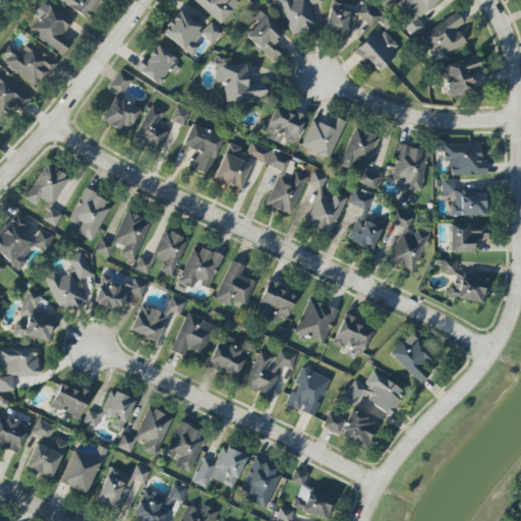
[(72,19),(43,0),(42,0),(33,14),(38,17),(29,32),(64,56),(71,45),(60,37),(72,19)]
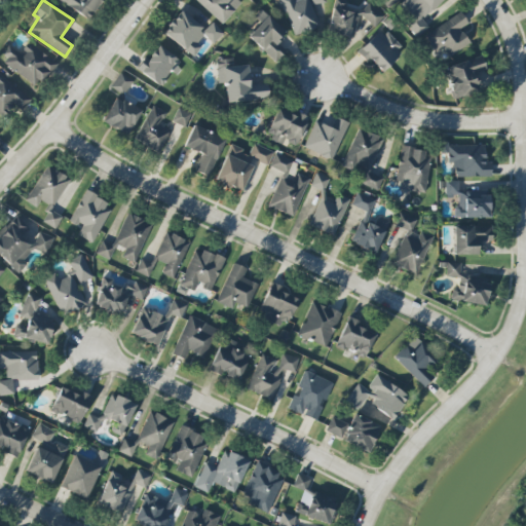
[(58,0),(88,20),(101,0),(58,0)]
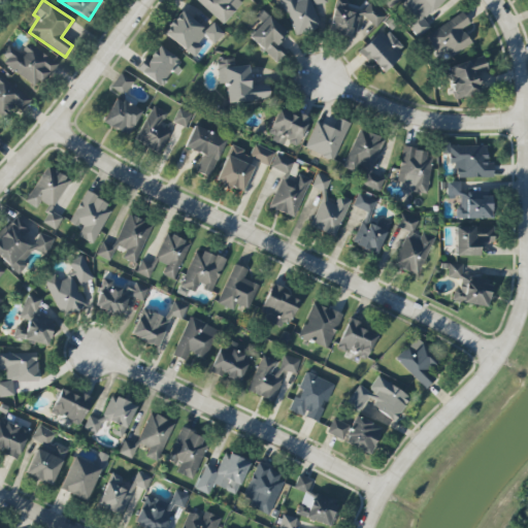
[(196,0),(223,24),(243,1),(241,0),(196,0)]
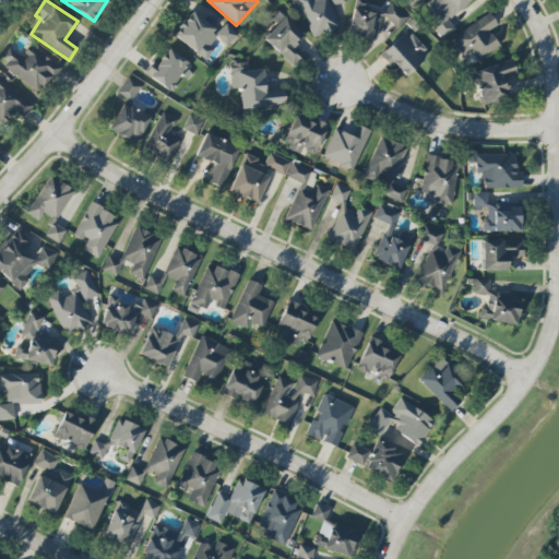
[(349,1),(348,0),(298,0),(311,38),(339,28),(331,7),(349,1)]
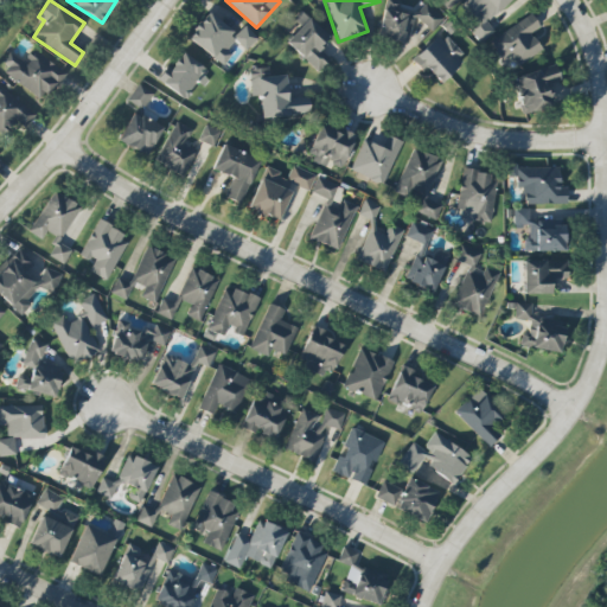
[(509,0),(466,0),(460,7),(473,19),(466,27),(481,43),(493,30),(487,24),(509,0)]
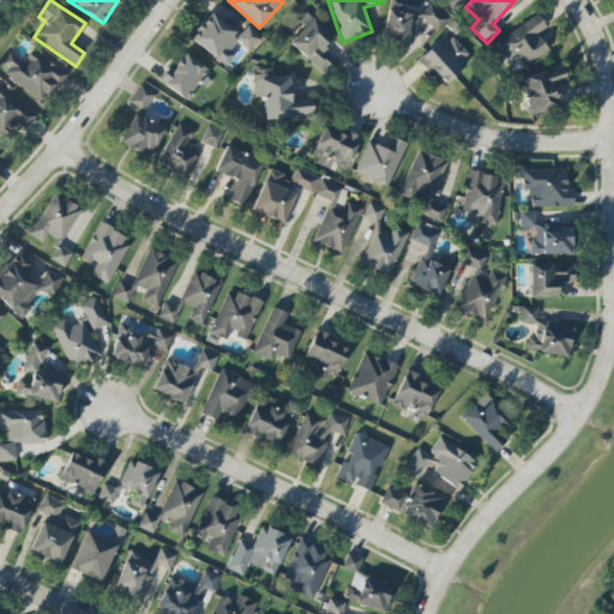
[(435,31),(447,19),(432,5),(420,17),(435,31)]
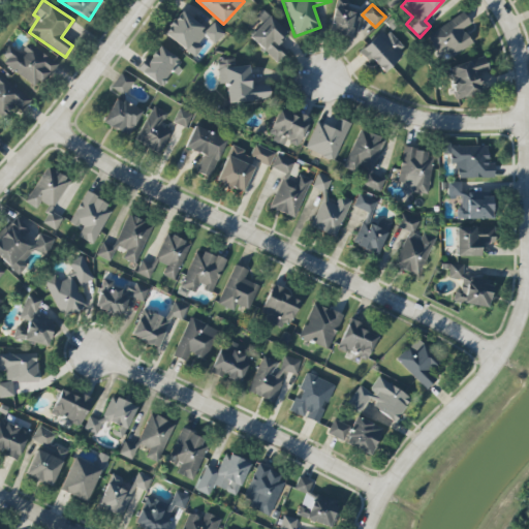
[(354,38),(361,14),(335,7),(329,31),(354,38)]
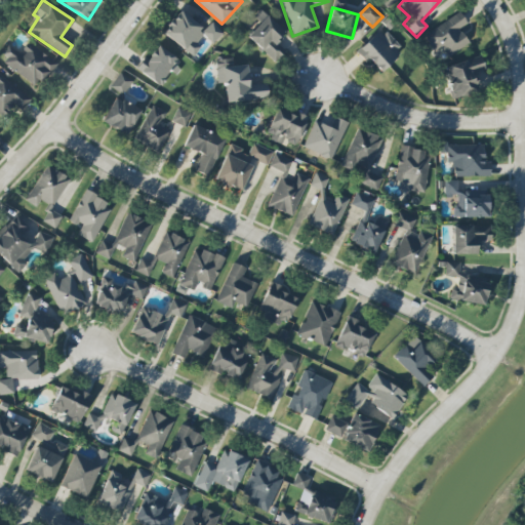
[(286,51),(275,41),(284,32),(260,9),(254,15),(261,22),(247,36),(275,63),(286,51)]
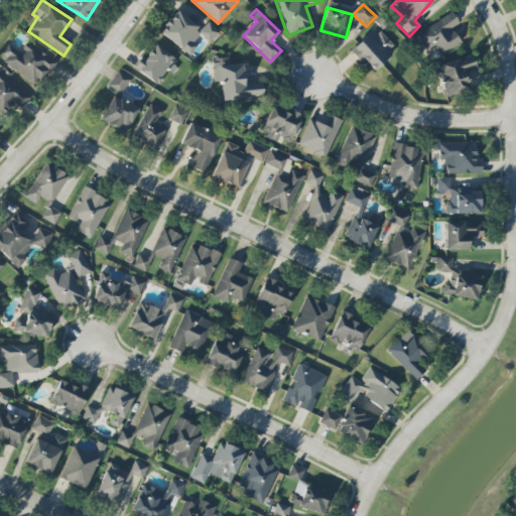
[(202,29),(176,10),(159,32),(189,55),(198,46),(191,41),(202,29)]
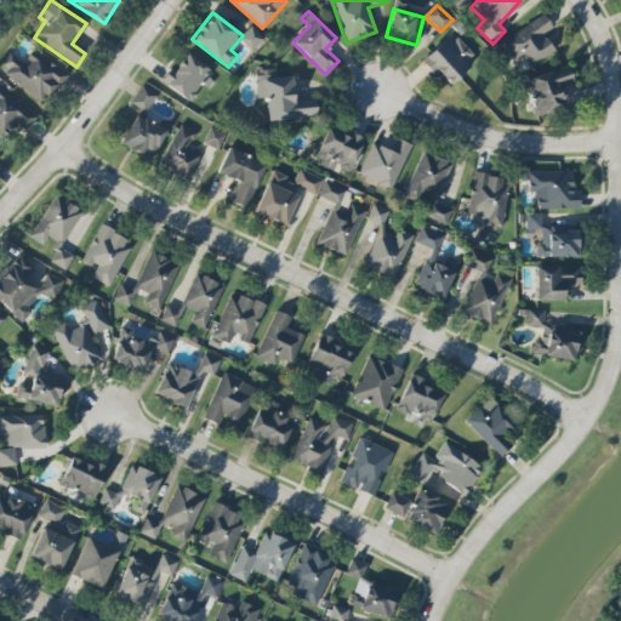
[(529,68),(554,51),(543,34),(552,28),(543,15),(501,43),(513,61),(520,55),(529,68)]
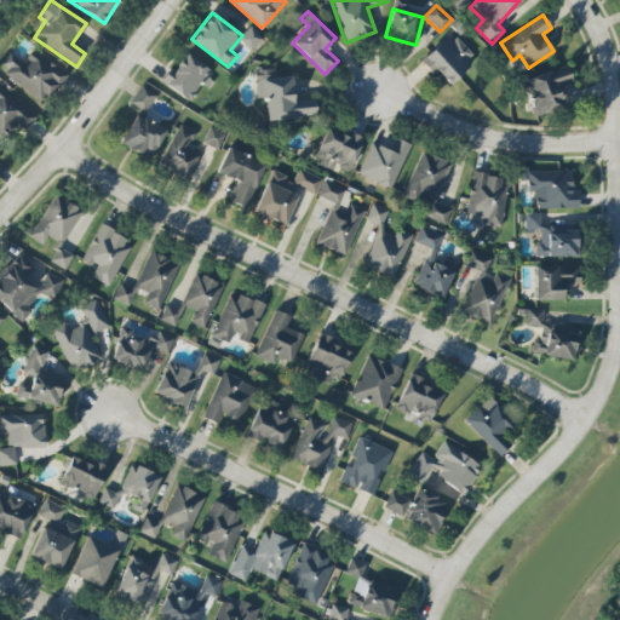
[(263,40),(251,27),(239,38),(251,51),(263,40)]
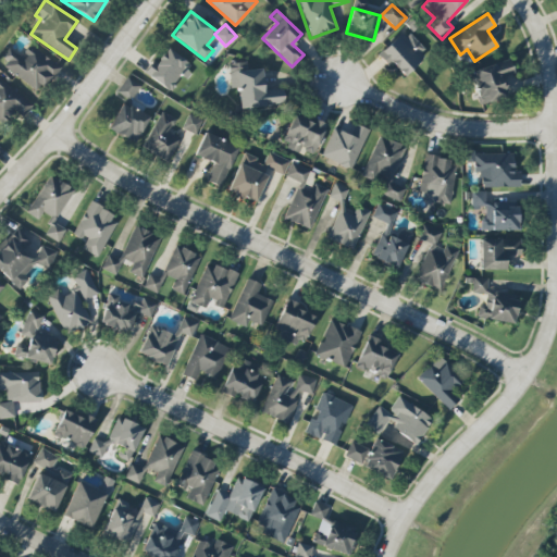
[(378,56),(387,66),(392,63),(404,76),(429,54),(407,29),(378,56)]
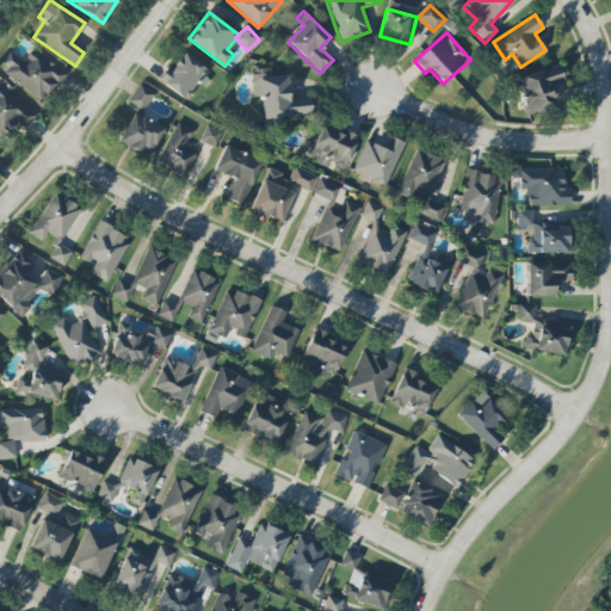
[(0,67),(43,102),(65,74),(34,49),(23,62),(10,53),(0,65),(0,67)]
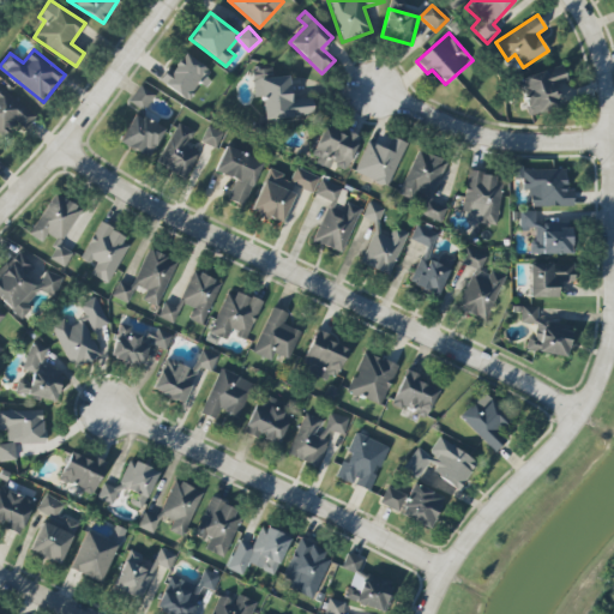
[(161,83),(191,102),(210,71),(181,52),(161,83)]
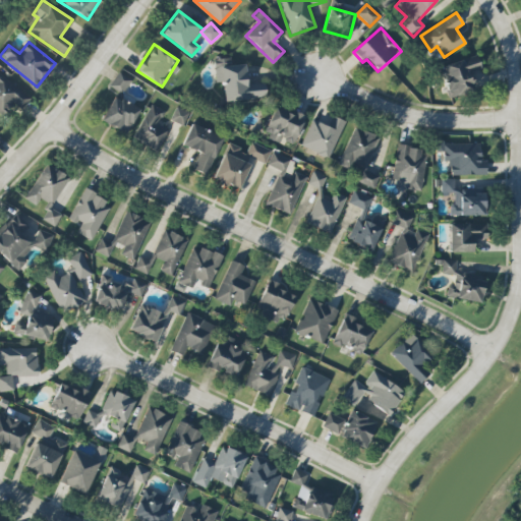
[(264,82),(247,84),(245,64),(232,65),(231,58),(213,60),(216,83),(222,82),(224,102),(266,98),(264,82)]
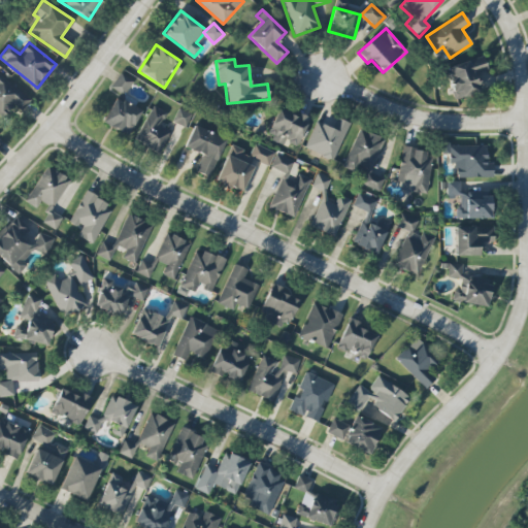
[(31,100),(0,73),(0,112),(7,119),(17,107),(21,111),(31,100)]
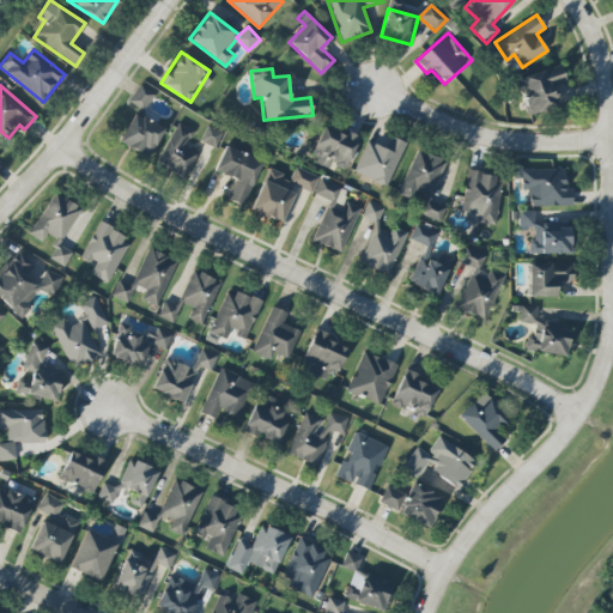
[(155,95),(140,85),(128,102),(143,111),(155,95)]
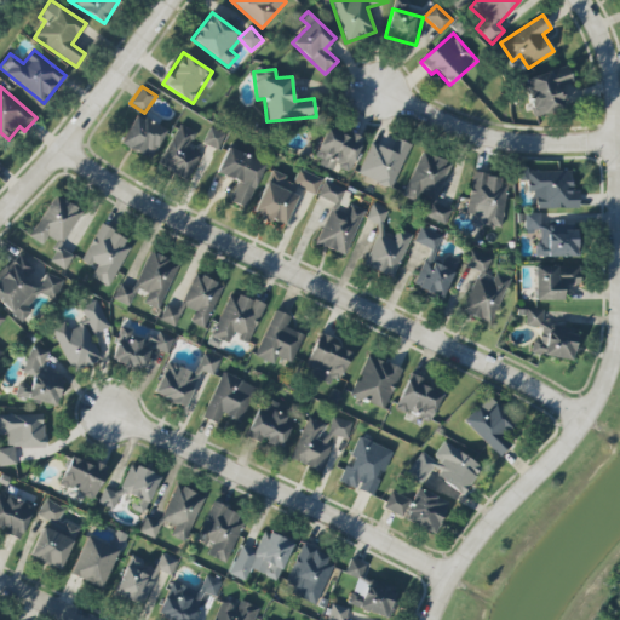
[(151,159),(166,128),(135,114),(121,144),(151,159)]
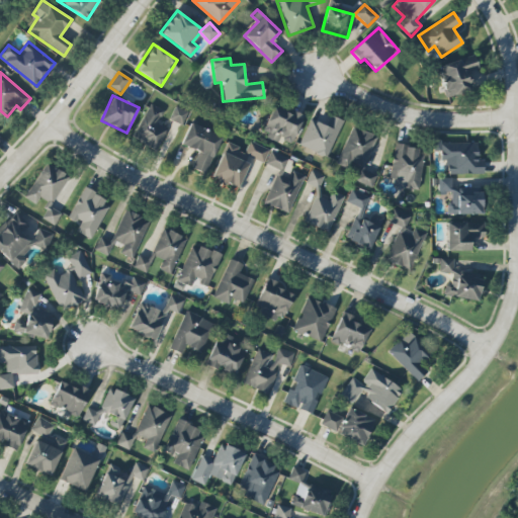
[(157,123),(163,109),(149,103),(133,140),(157,150),(166,127),(157,123)]
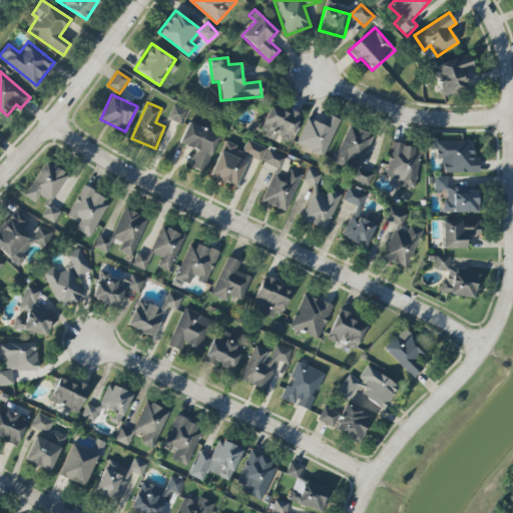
[(180,123),(185,110),(172,105),(168,119),(180,123)]
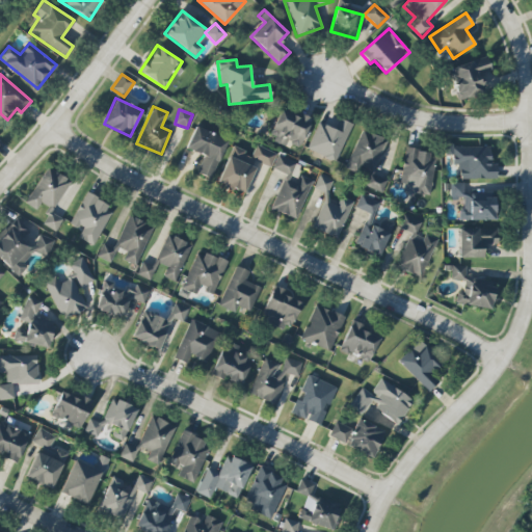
[(312,118),(300,113),(298,117),(281,109),(268,137),(298,150),(312,118)]
